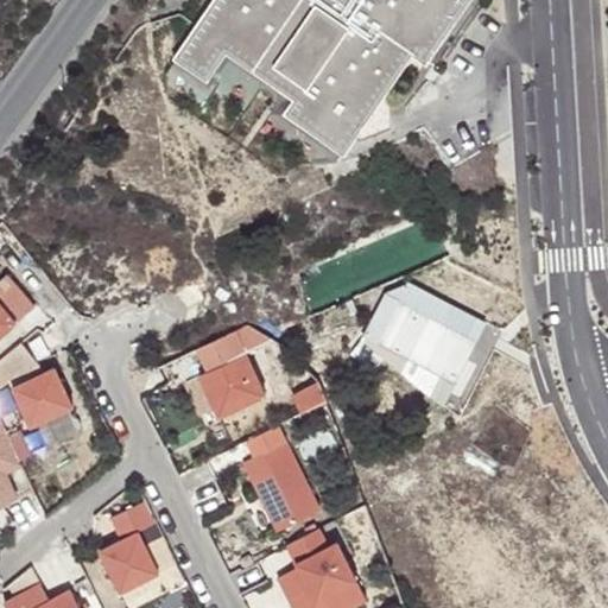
[(369,122),(419,51),(431,58),(434,61),(474,0),(217,0),(181,52),(215,76),(234,49),(272,75),(263,88),(323,131),(352,150),(369,122)]
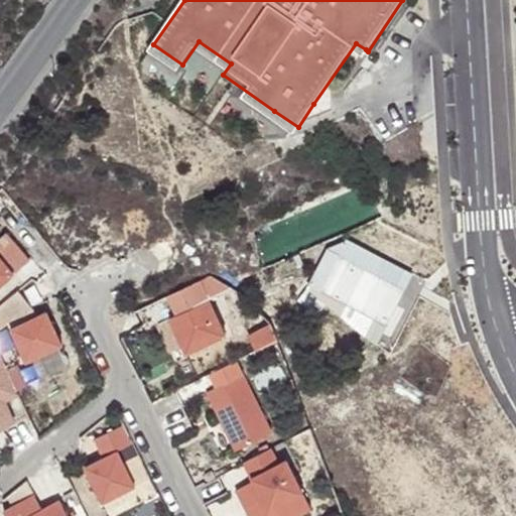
[(6,232),(0,237),(0,283),(29,259),(6,232)]
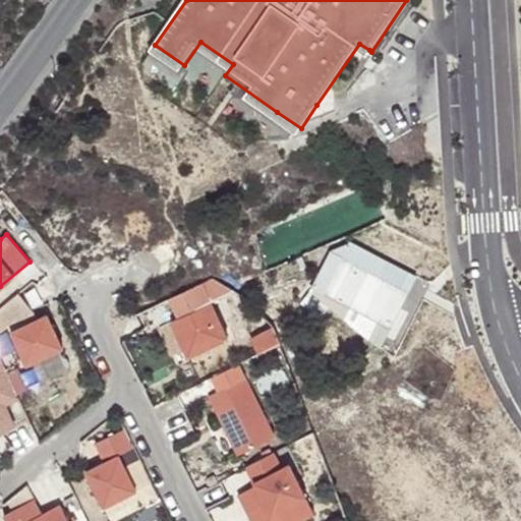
[(342,256),(410,291),(417,276),(352,242),(332,251),(312,288),(383,345),(392,328),(324,292),(342,256)]
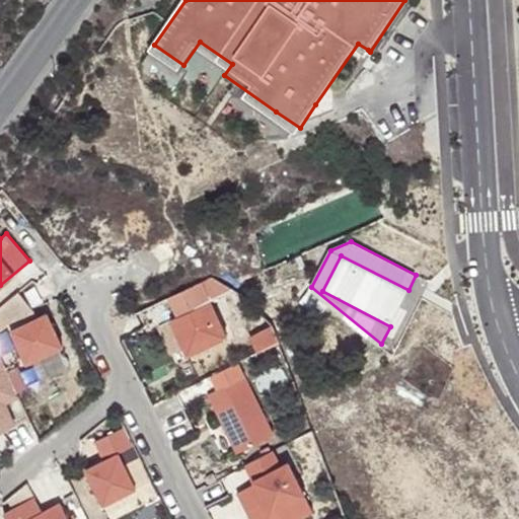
[(322,291),(390,326),(409,290),(341,255),(322,291)]
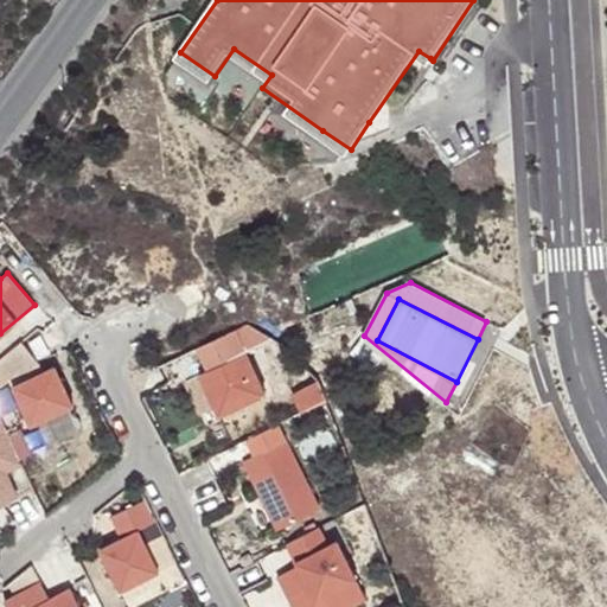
[(205,369),(196,372),(217,414),(263,391),(235,332),(196,349),(205,369)]
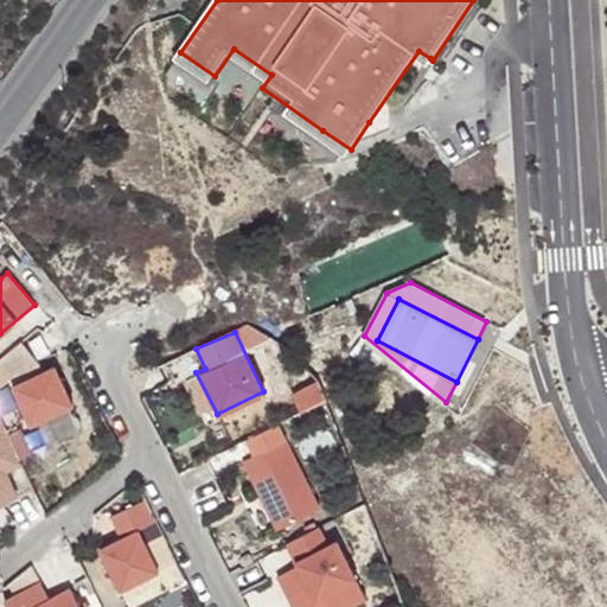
[(384,355),(363,337),(351,352),(372,370),(384,355)]
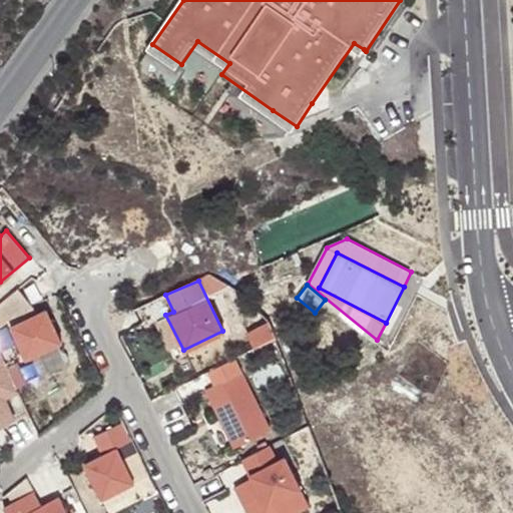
[(19,288),(0,304),(0,327),(6,324),(35,309),(19,288)]
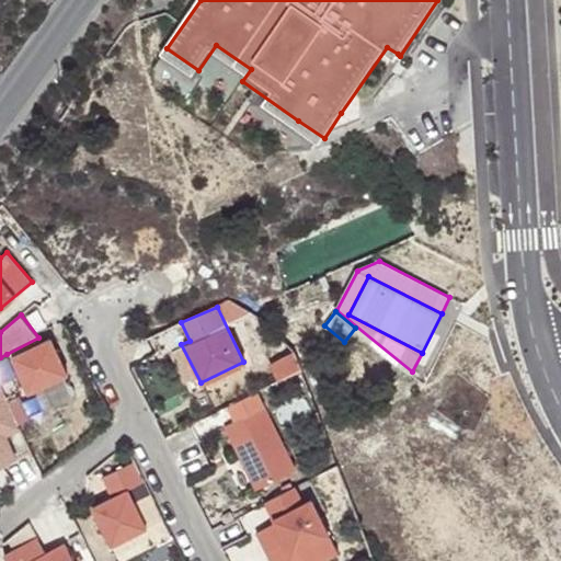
[(50,338),(11,355),(29,391),(67,374),(50,338)]
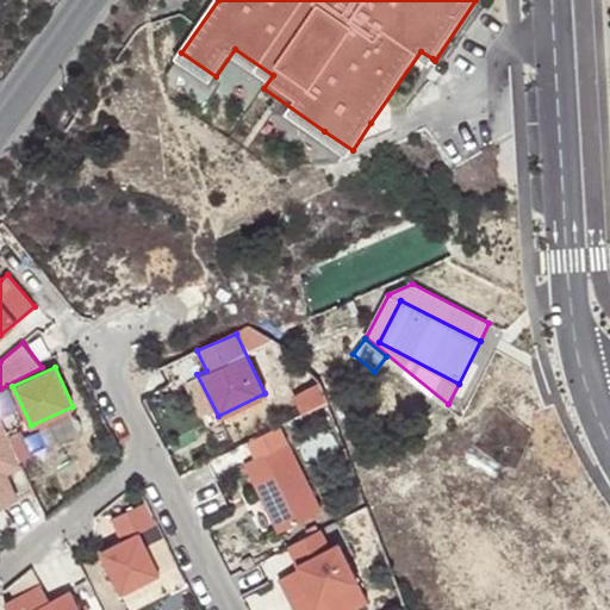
[(287,400),(296,417),(321,405),(312,385),(287,400)]
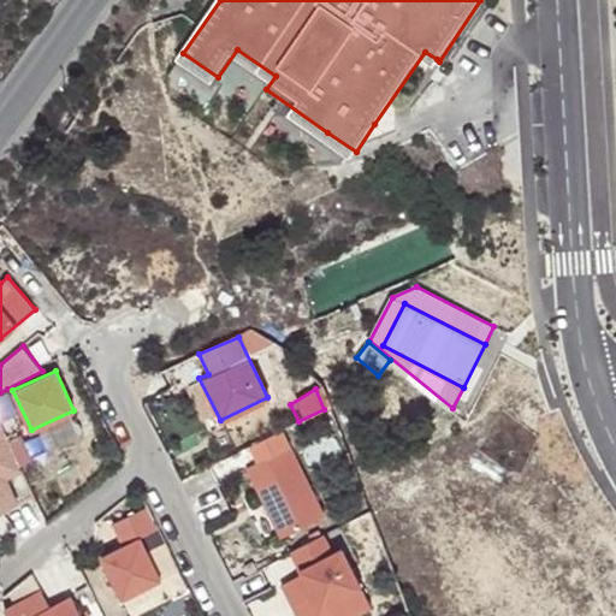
[(0,421),(0,510),(34,495),(0,421)]
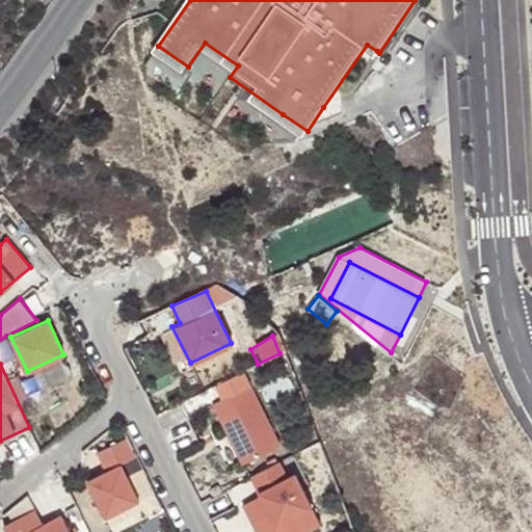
[(242,372),(214,386),(221,399),(212,404),(242,464),(280,446),(242,372)]
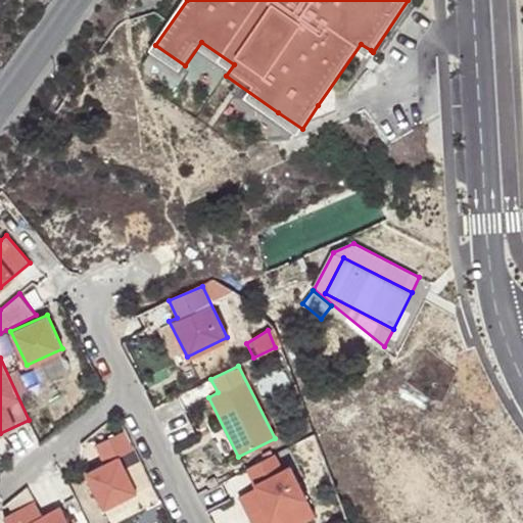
[(123,431),(95,444),(104,463),(86,472),(103,508),(136,491),(119,456),(132,448),(123,431)]
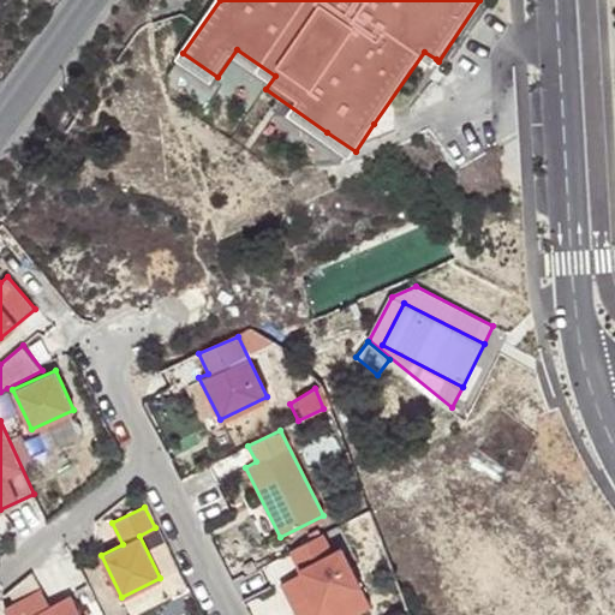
[(156,530),(142,537),(165,583),(178,575),(156,530)]
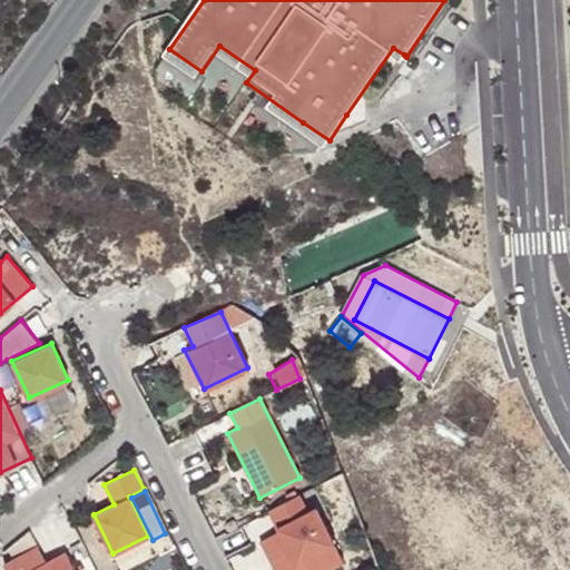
[(306,492),(268,511),(278,532),(297,569),(330,569),(343,563),(306,492)]
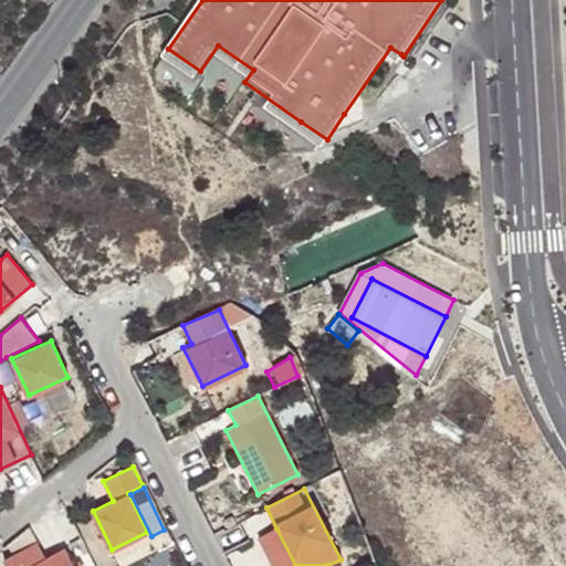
[(13,554),(4,558),(8,565),(76,565),(66,546),(48,556),(31,525),(8,544),(13,554)]
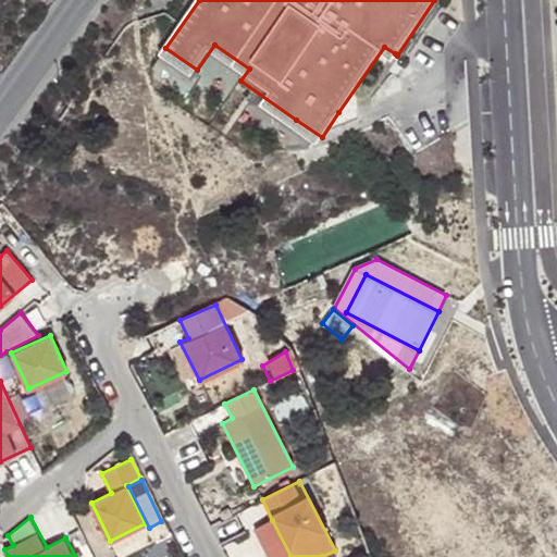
[(265,556),(291,556),(272,520),(252,530),(265,556)]
